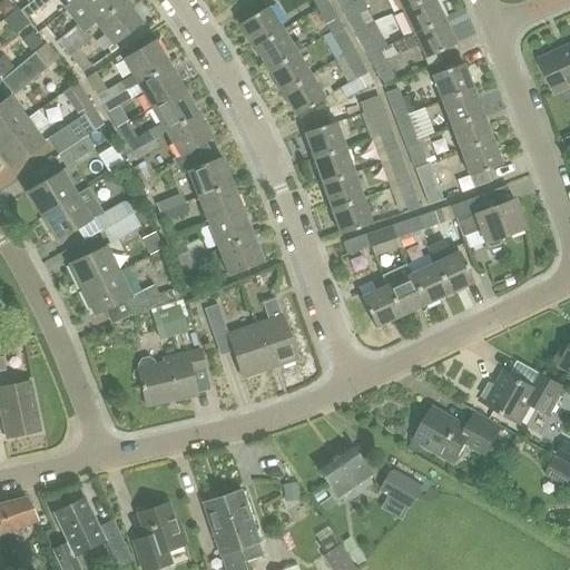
[(13,8),(6,0),(1,0),(0,1),(0,11),(3,17),(13,8)]
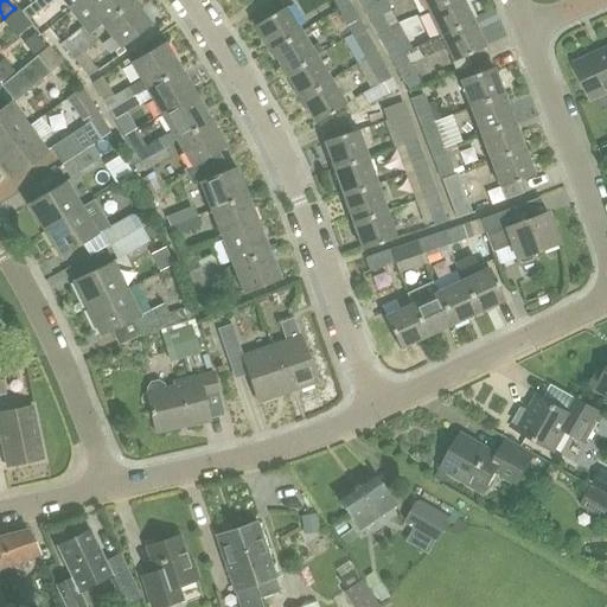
[(37,0),(33,4),(39,10),(52,0),(37,0)]
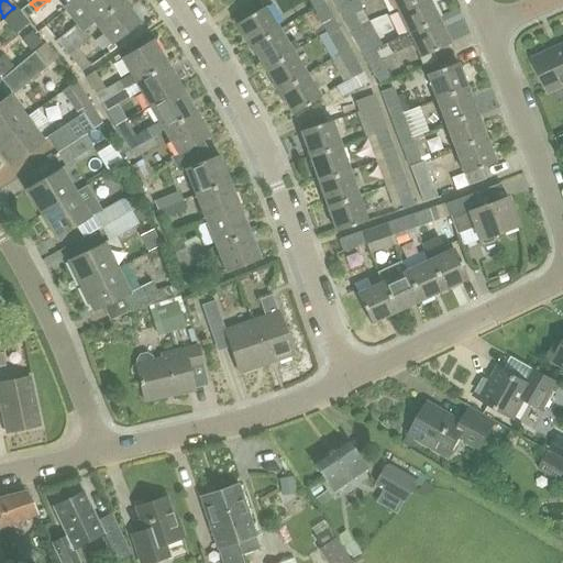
[(123,1),(122,0),(79,0),(78,1),(95,23),(123,1)]
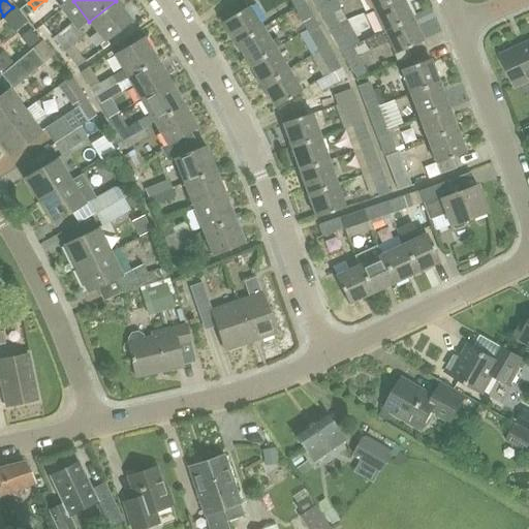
[(392,0),(368,0),(373,9),(387,2),(392,0)]
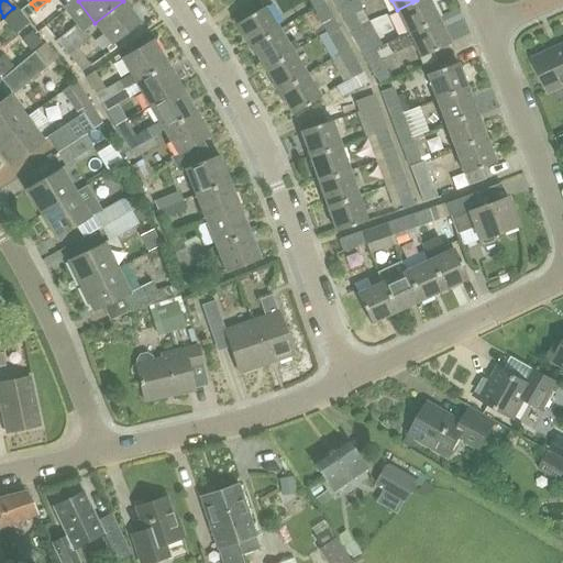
[(417,0),(412,2),(397,10),(408,33),(439,19),(429,0),(417,0)]
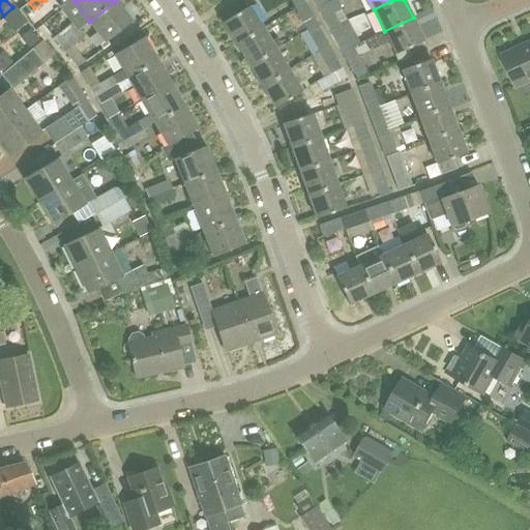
[(133,22),(116,1),(89,22),(106,43),(133,22)]
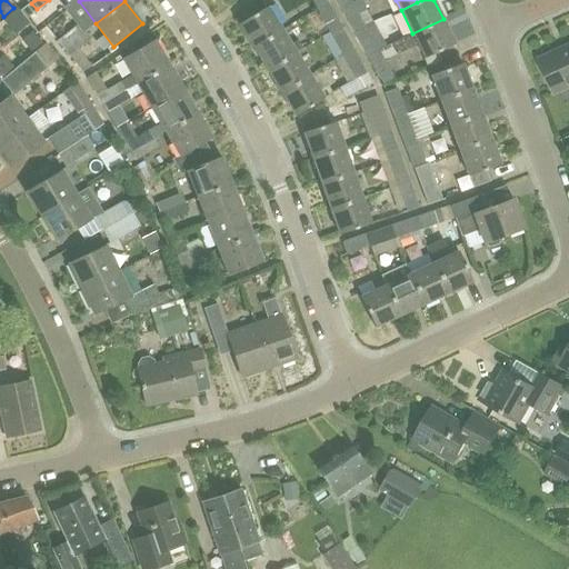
[(328,1),(316,8),(329,31),(332,29),(340,25),(328,1)]
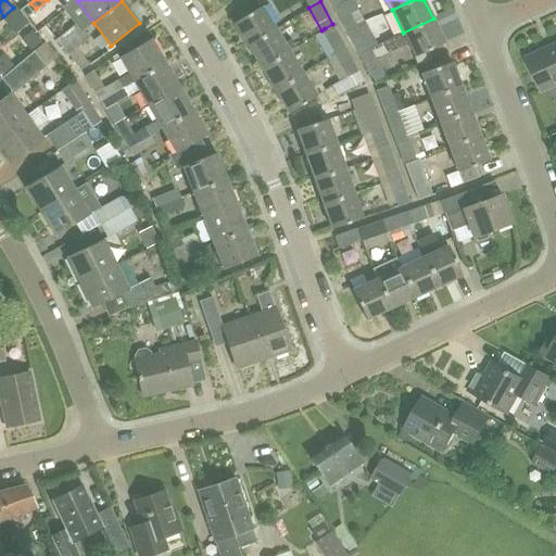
[(344,2),(333,9),(345,32),(348,30),(356,25),(344,2)]
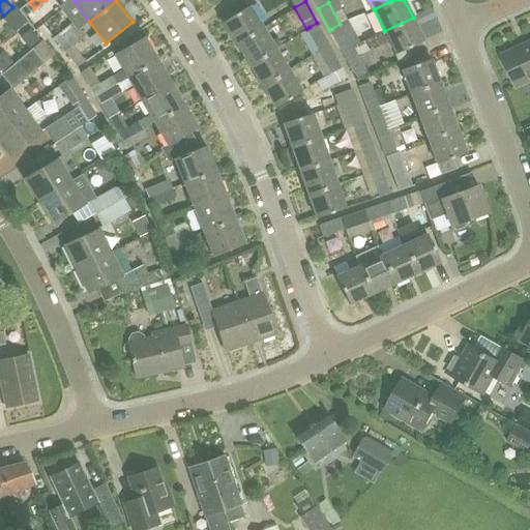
[(26,16),(34,8),(29,3),(21,10),(26,16)]
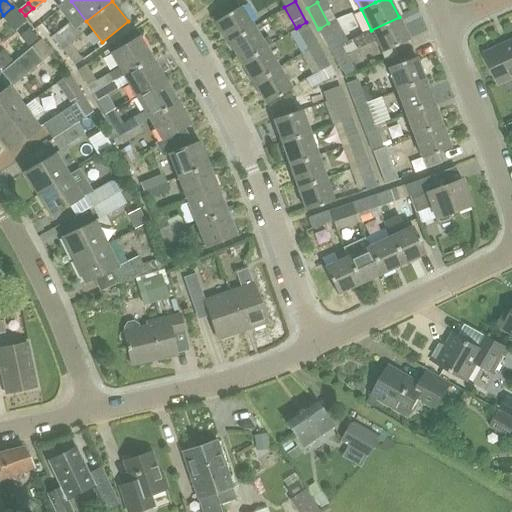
[(215,21),(228,42),(254,26),(241,5),(215,21)]
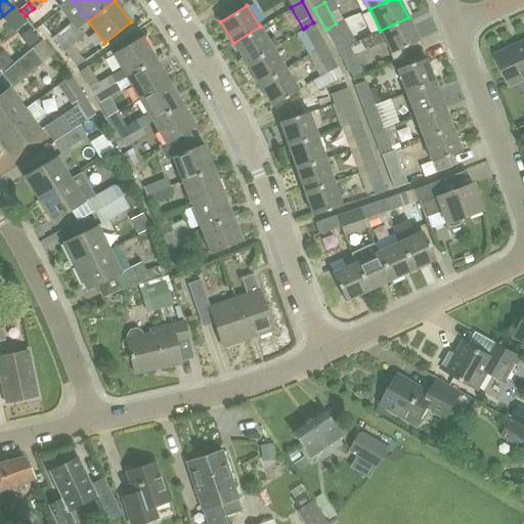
[(365,51),(385,42),(391,53),(420,40),(408,17),(380,31),(360,40),(365,51)]
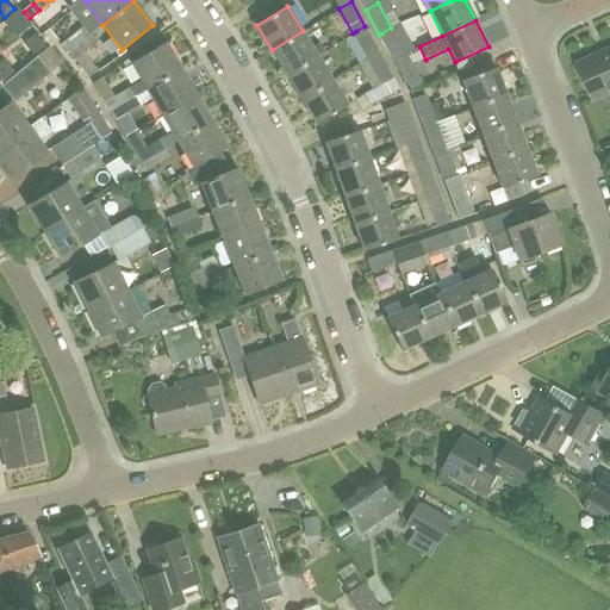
[(68,53),(91,35),(85,25),(61,43),(68,53)]
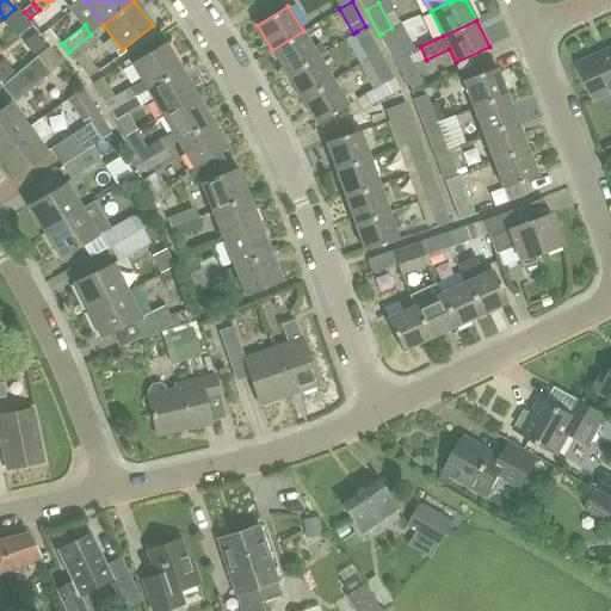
[(357,31),(353,34),(353,35),(366,59),(368,57),(380,51),(365,26),(357,31)]
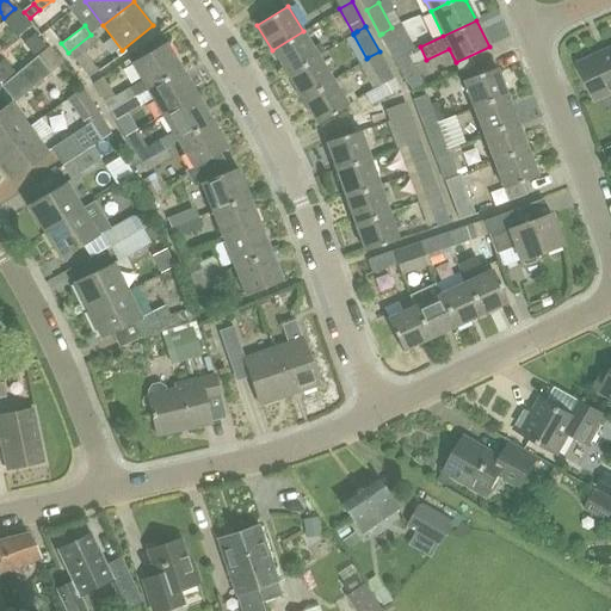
[(380,35),(394,60),(406,54),(392,28),(382,34),(380,35)]
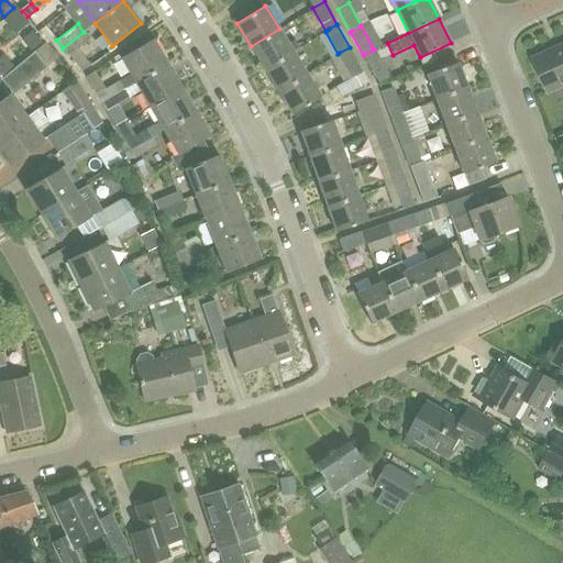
[(265,69),(294,52),(299,47),(295,41),(289,44),(279,29),(251,46),(265,69)]
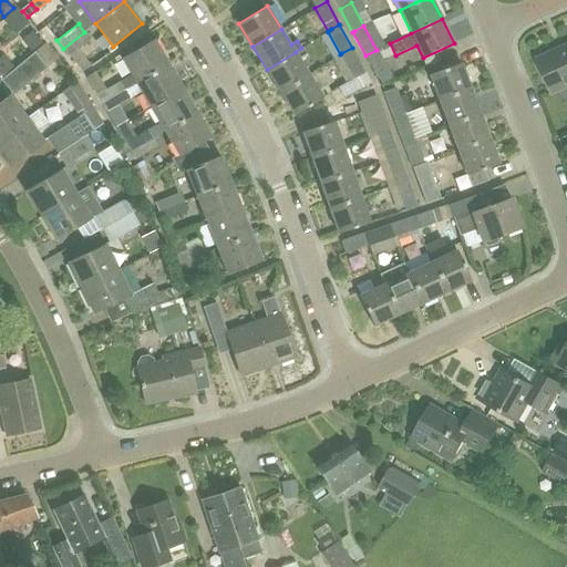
[(43,43),(33,32),(22,40),(32,52),(43,43)]
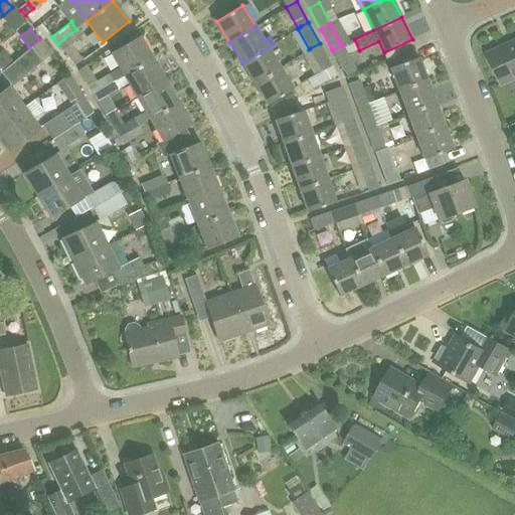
[(82,35),(76,29),(57,44),(62,50),(82,35)]
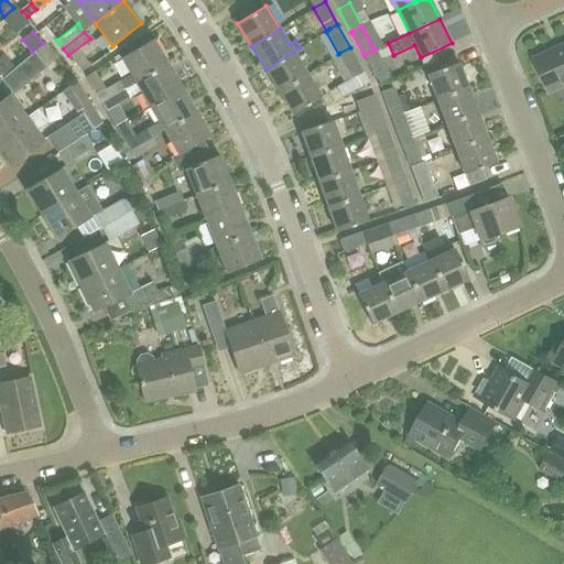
[(163,66),(167,64),(153,40),(121,58),(136,83),(163,66)]
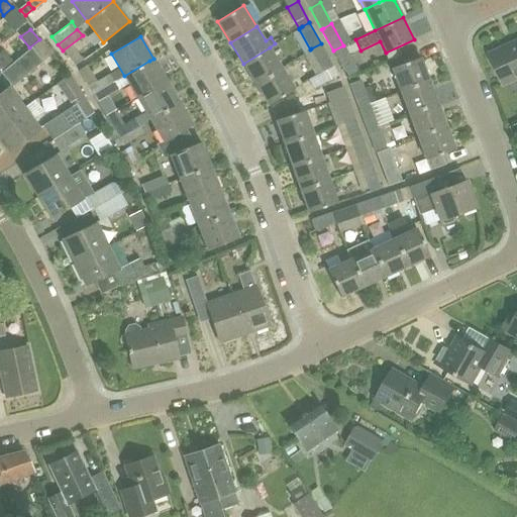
[(516,40),(489,54),(503,85),(516,78),(516,40)]
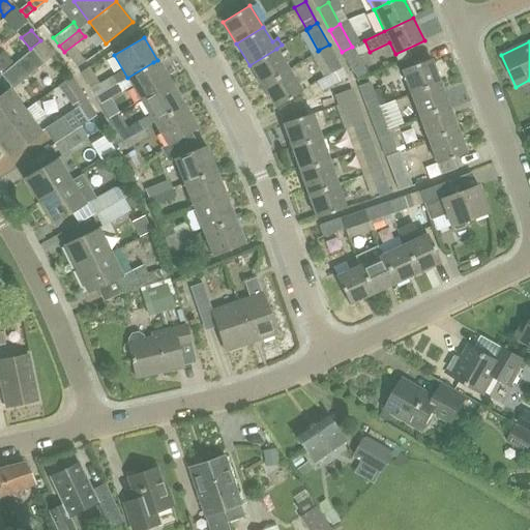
[(329,45),(319,50),(331,72),(342,67),(329,45)]
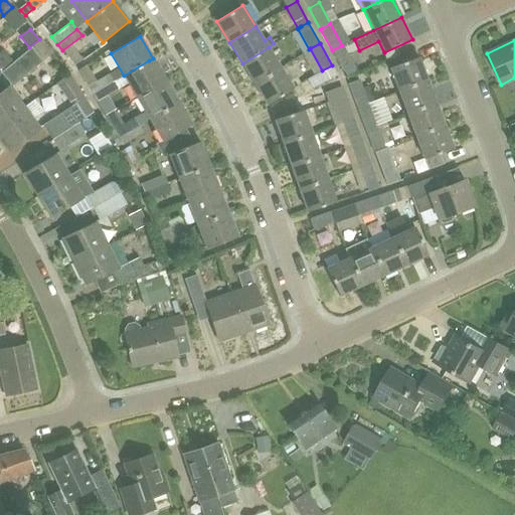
[(343,45),(342,45),(332,50),(344,72),(354,66),(343,45)]
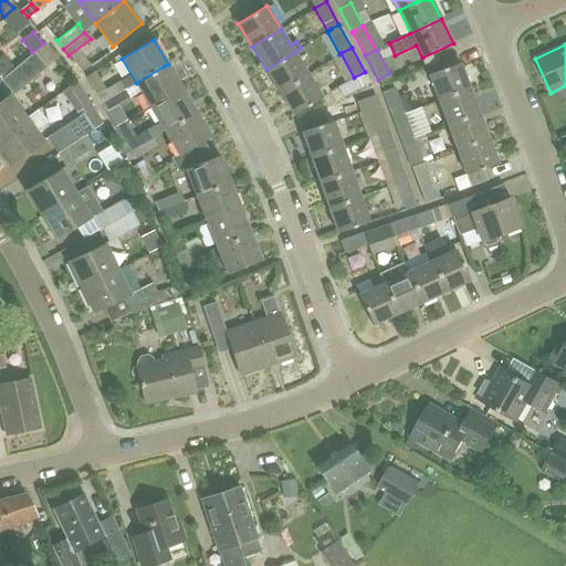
[(13,69),(0,80),(13,95),(48,67),(34,52),(32,54),(13,69)]
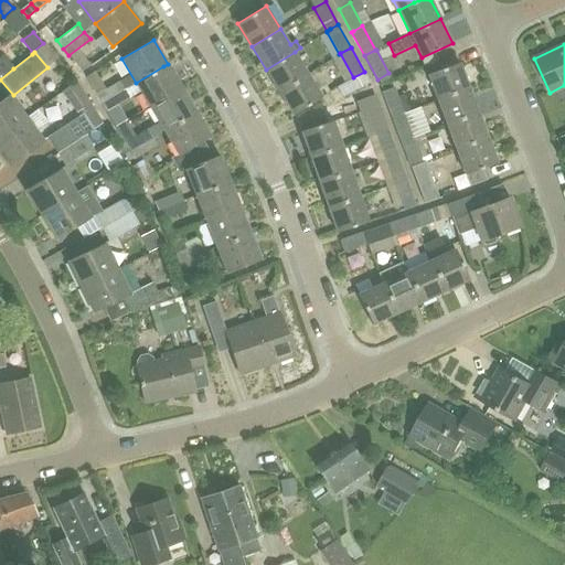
[(279,92),(308,74),(295,52),(266,70),(279,92)]
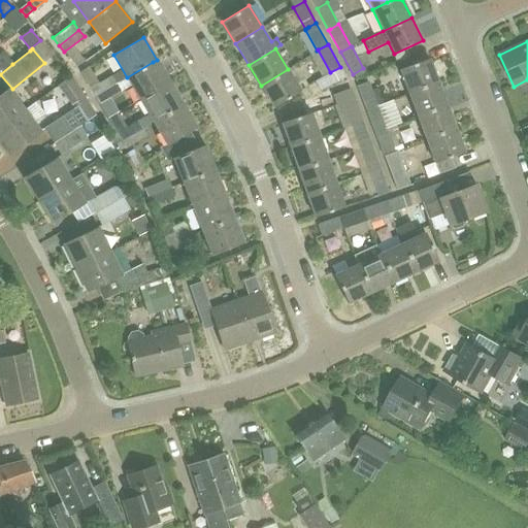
[(0,74),(12,64),(3,53),(0,55),(0,74)]
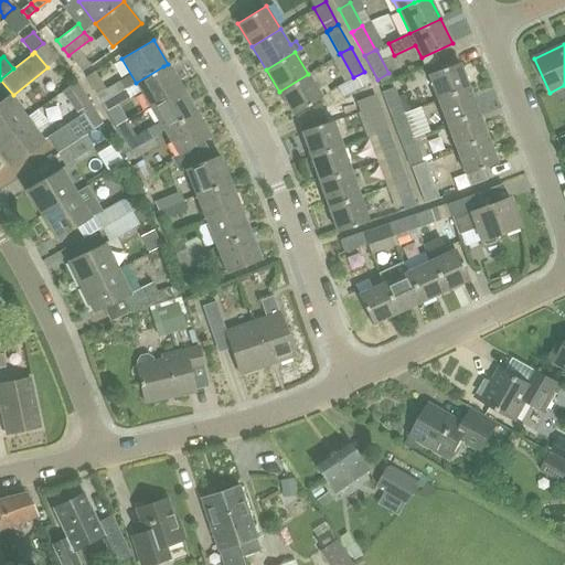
[(428,75),(437,100),(469,88),(459,63),(428,75)]
